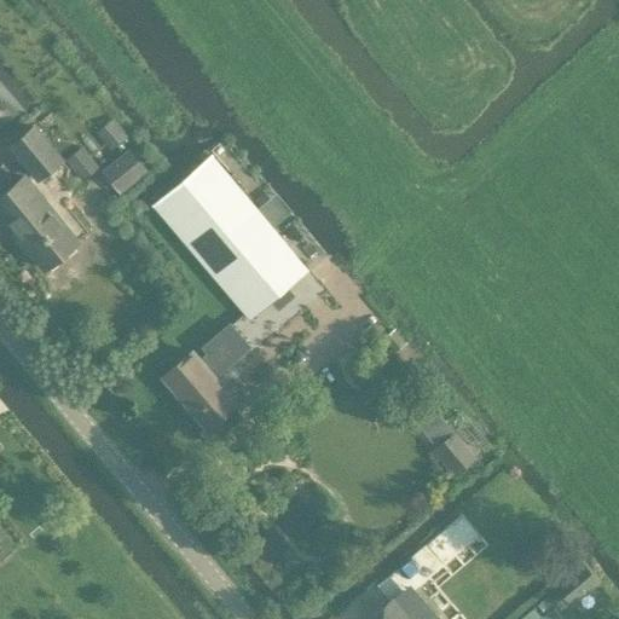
[(94,132),(110,150),(127,136),(111,117),(94,132)]
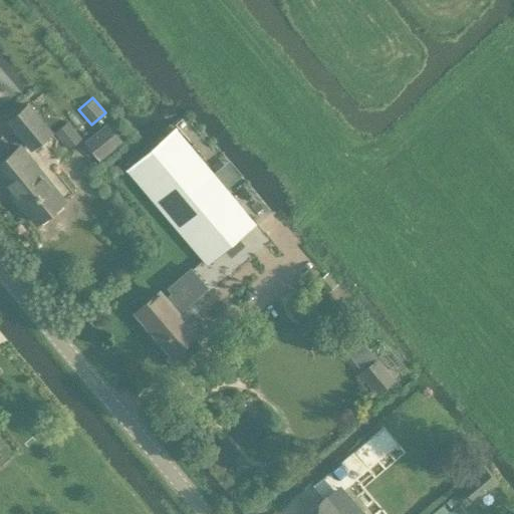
[(31,148),(50,132),(28,104),(9,120),(31,148)]
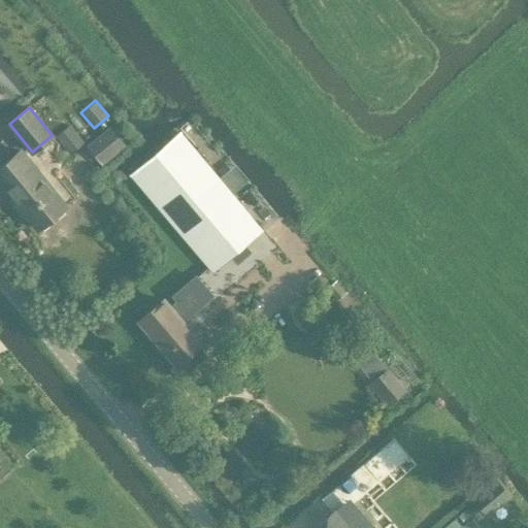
[(55,137),(69,155),(85,142),(70,125),(55,137)]
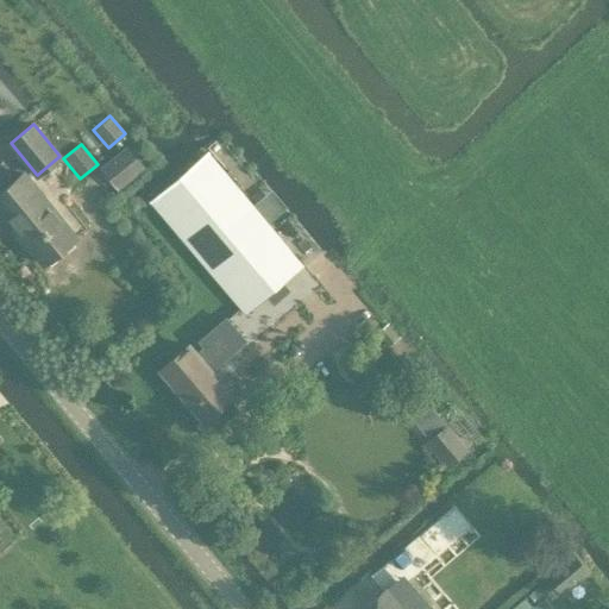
[(145,168),(127,145),(99,168),(118,190),(145,168)]
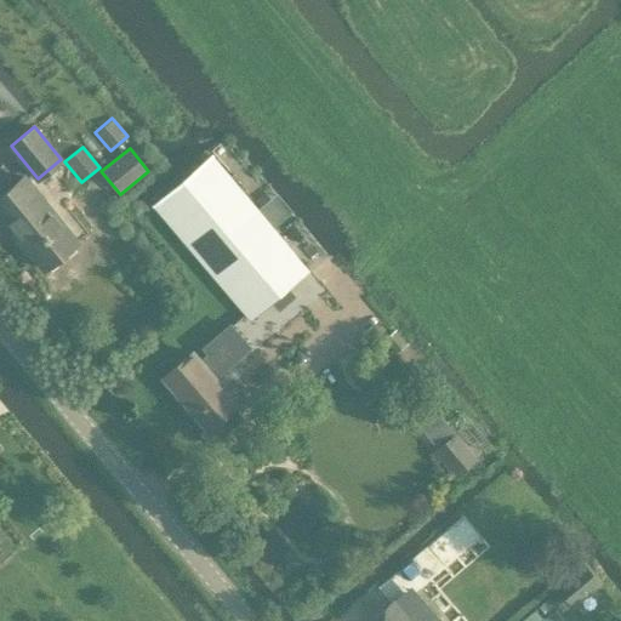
[(325,291),(285,243),(292,237),(256,191),(248,198),(211,155),(153,204),(268,340),(325,291)]
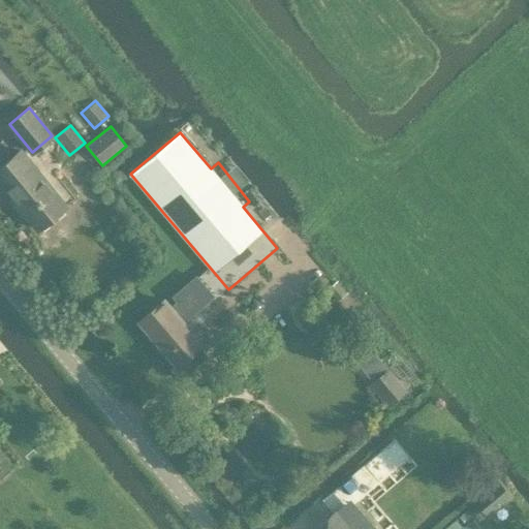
[(0,182),(38,228),(65,206),(21,151),(0,166),(0,182)]
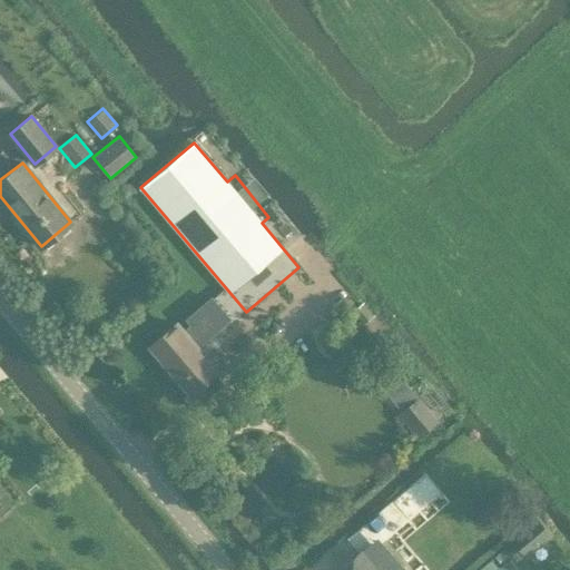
[(176,323),(149,346),(190,393),(193,391),(203,402),(224,383),(214,373),(217,370),(196,346),(205,340),(216,330),(229,318),(212,297),(197,310),(186,318),(192,324),(183,331),(176,323)]
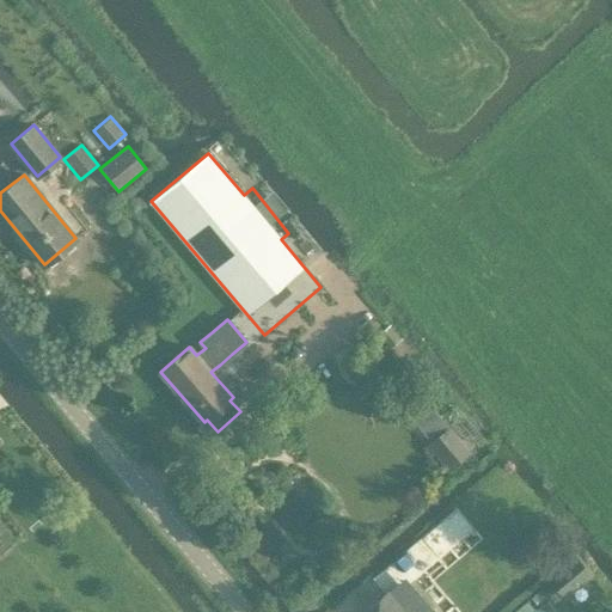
[(427,445),(447,472),(471,453),(451,426),(427,445)]
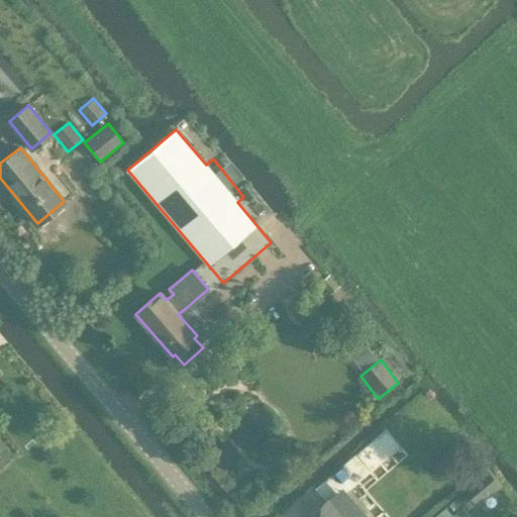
[(352,479),(343,468),(323,485),(332,496),(352,479)]
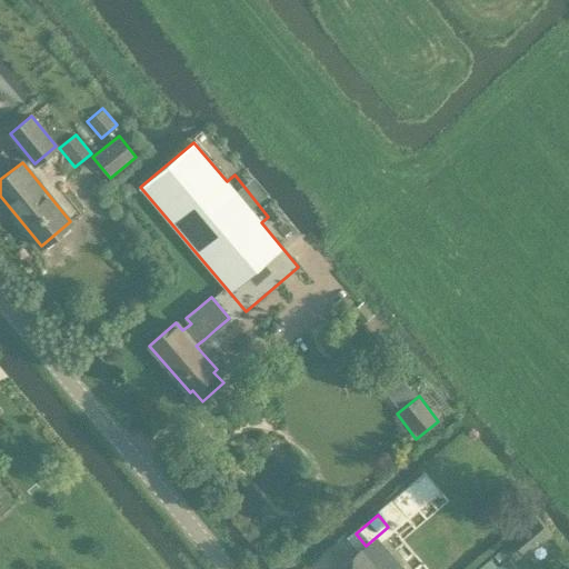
[(532,520),(510,538),(525,557),(547,538),(551,535),(536,517),(532,520)]
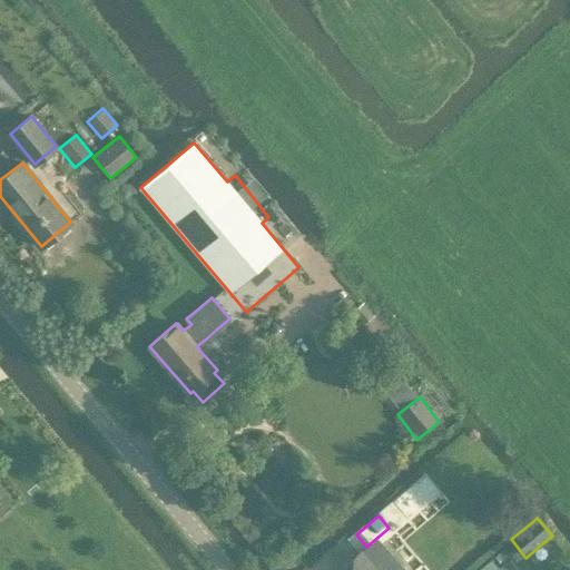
[(377,569),(361,550),(337,569),(377,569)]
